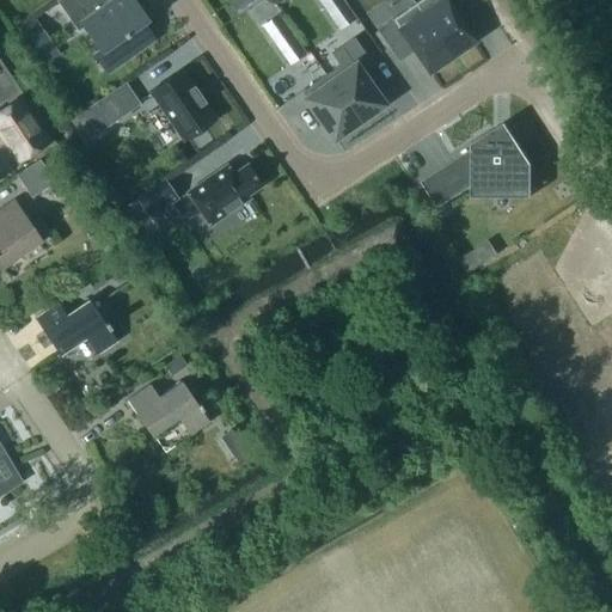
[(78,30),(84,25),(101,49),(108,44),(118,61),(152,37),(134,11),(139,8),(133,0),(115,0),(89,18),(80,7),(68,16),(78,30)]
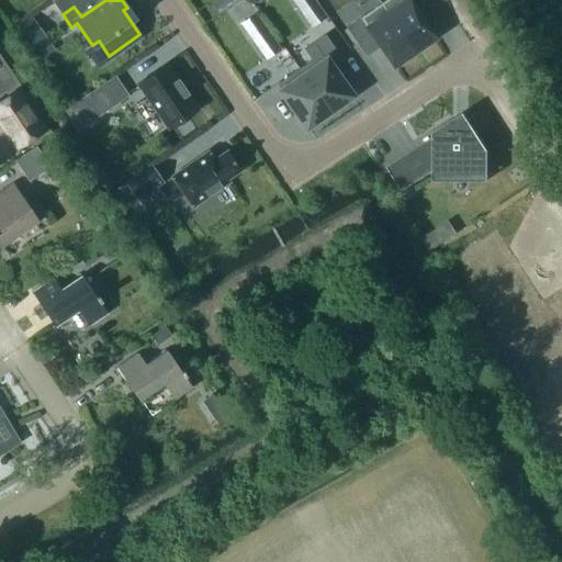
[(384,0),(381,2),(415,51),(435,36),(409,0),(384,0)]
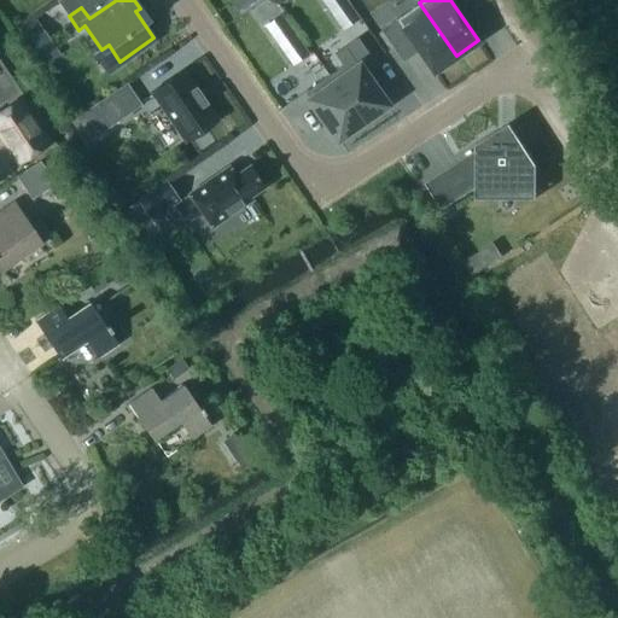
[(343,29),(360,17),(350,3),(333,15),(343,29)]
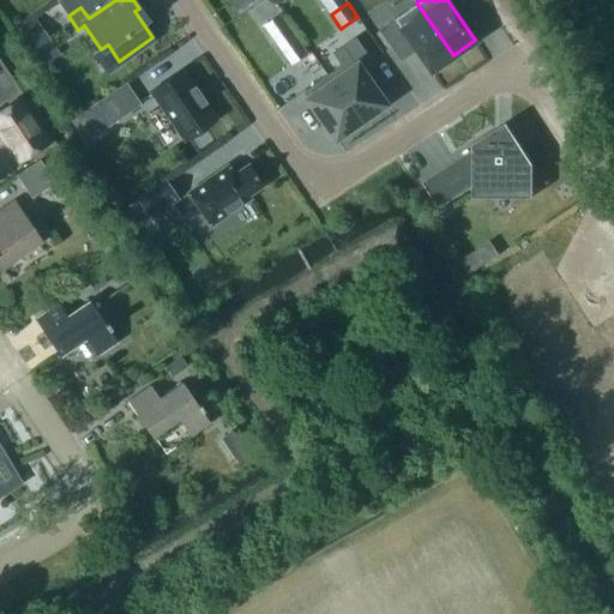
[(453,55),(416,2),(395,19),(431,71),(453,55)]
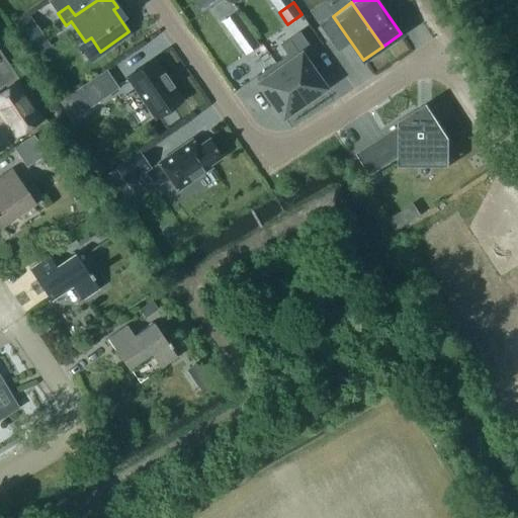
[(42,33),(30,16),(17,25),(28,42),(42,33)]
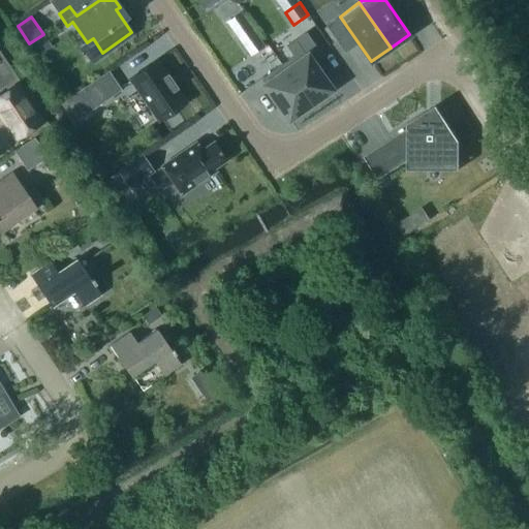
[(265,45),(250,25),(236,35),(250,56),(265,45)]
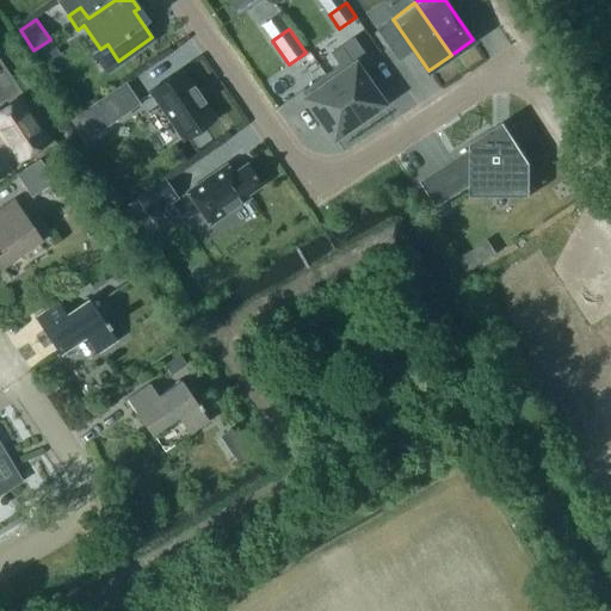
[(331,53),(339,65),(325,74),(357,119),(382,103),(358,69),(370,61),(353,37),(331,53)]
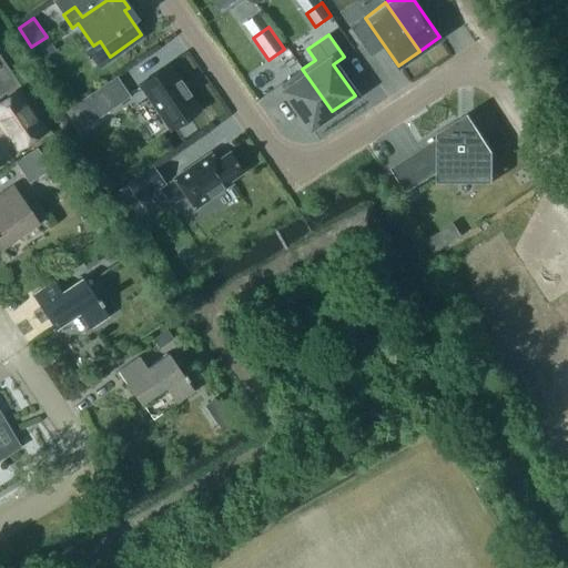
[(179,80),(168,64),(139,84),(170,130),(200,110),(189,94),(190,93),(180,79),(179,80)]
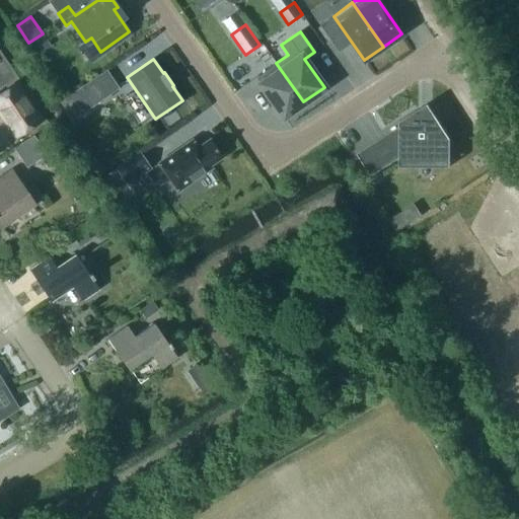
[(276,63),(255,77),(283,117),(303,101),(276,63)]
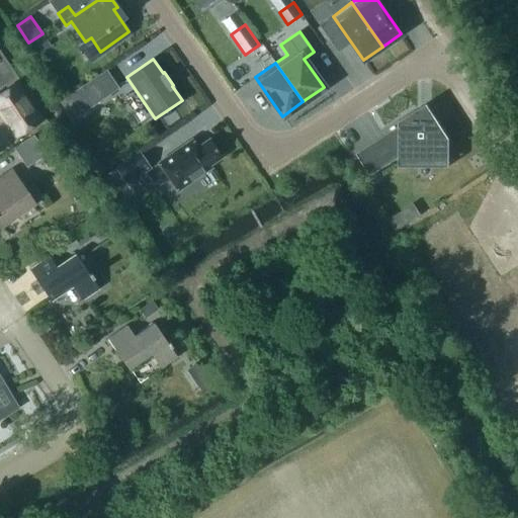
[(82,87),(59,103),(70,120),(94,104),(118,87),(106,71),(82,87)]
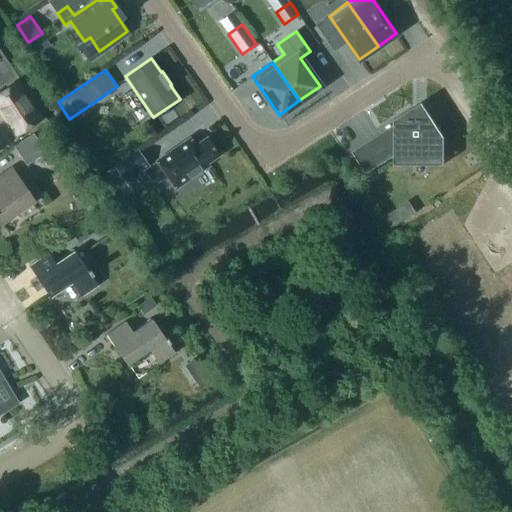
[(0,91),(0,116),(14,138),(43,118),(18,79),(0,91)]
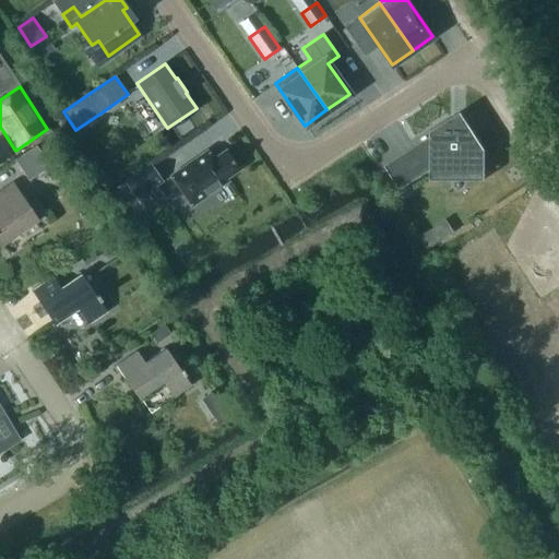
[(431,130),(431,135),(413,147),(428,171),(431,169),(431,170),(486,170),(486,149),(466,118),(450,118),(431,130)]
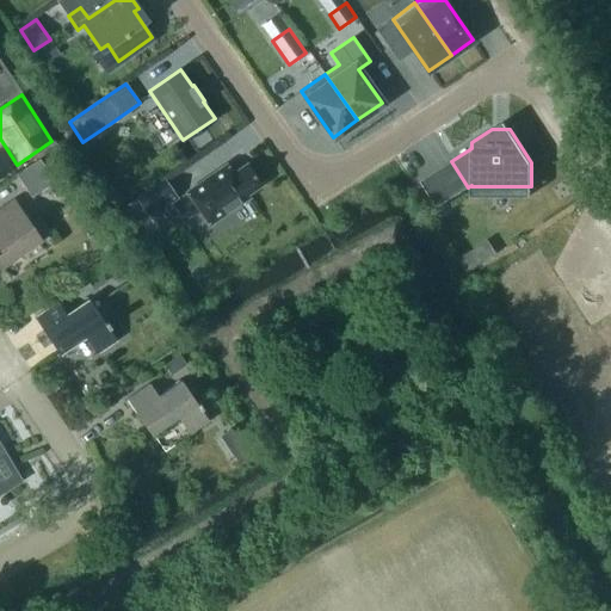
[(17,172),(31,193),(55,178),(41,156),(17,172)]
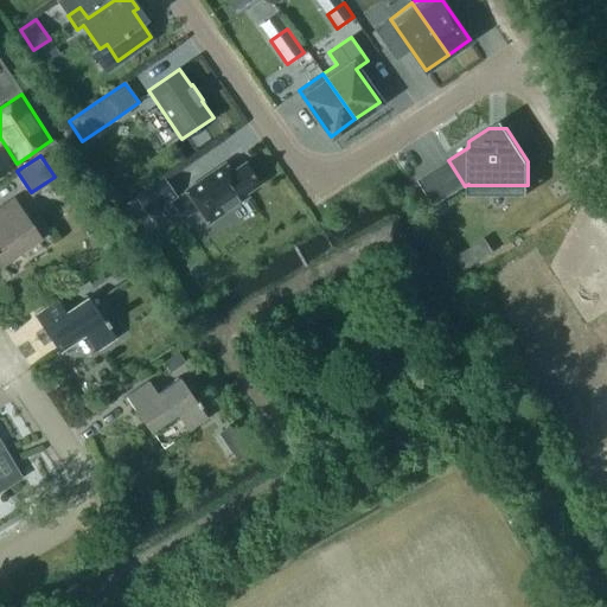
[(247,196),(244,193),(259,184),(244,163),(230,172),(224,163),(185,190),(209,223),(247,196)]
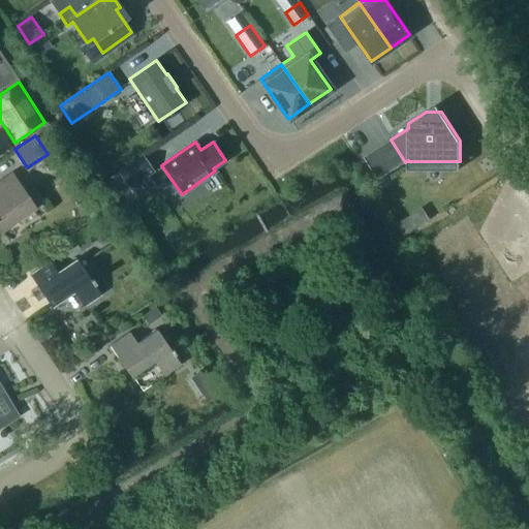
[(393,169),(378,148),(365,156),(379,179),(393,169)]
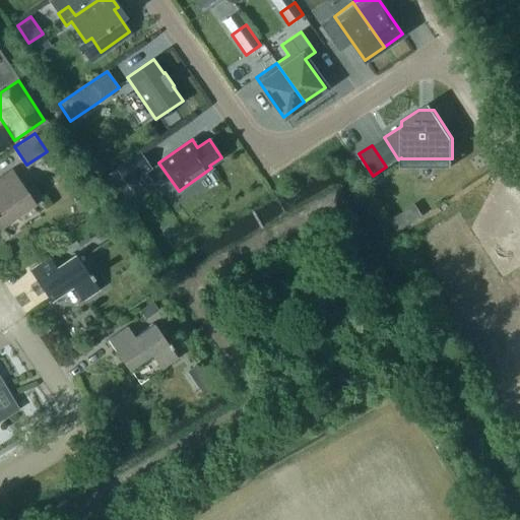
[(151,168),(140,151),(116,169),(127,185),(151,168)]
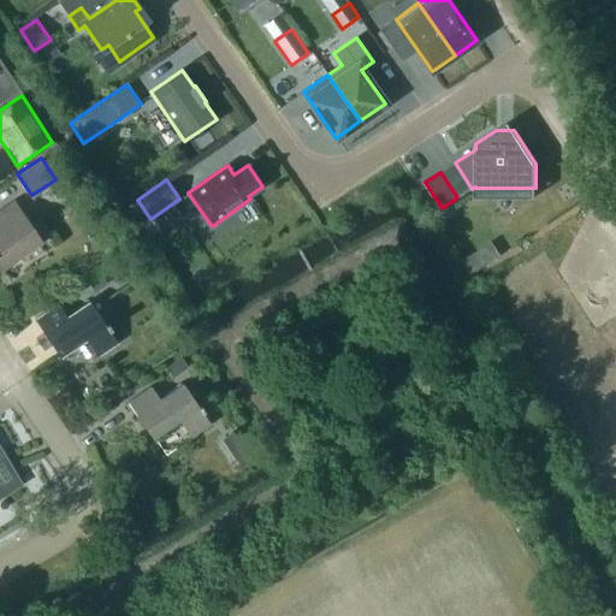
[(0,268),(1,270),(43,241),(41,237),(52,231),(40,213),(30,219),(18,201),(0,212),(0,268)]
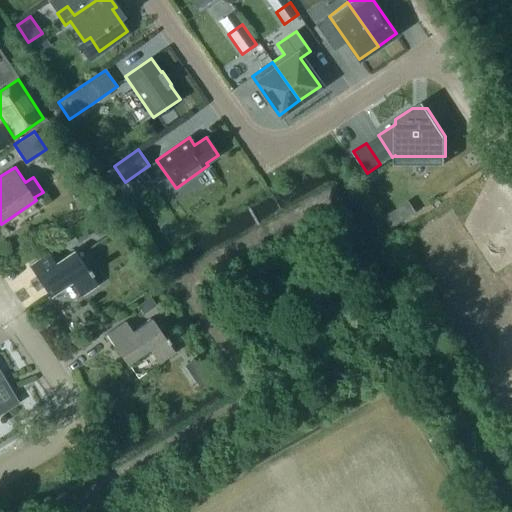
[(396,209),(386,216),(393,228),(403,221),(396,209)]
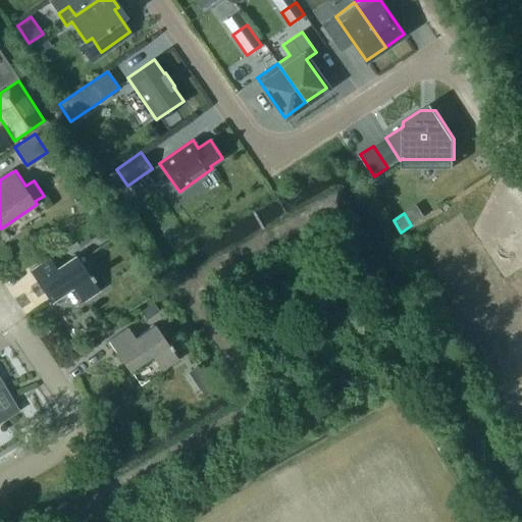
[(30,270),(51,301),(73,285),(84,299),(99,289),(76,255),(57,267),(50,257),(30,270)]
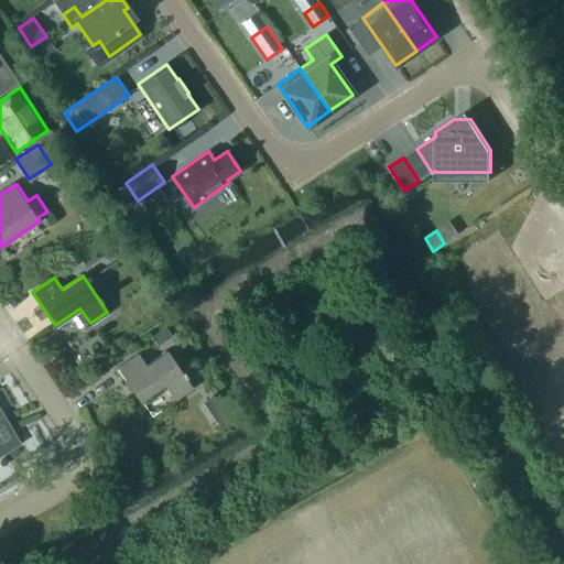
[(165,327),(151,337),(158,346),(172,337),(165,327)]
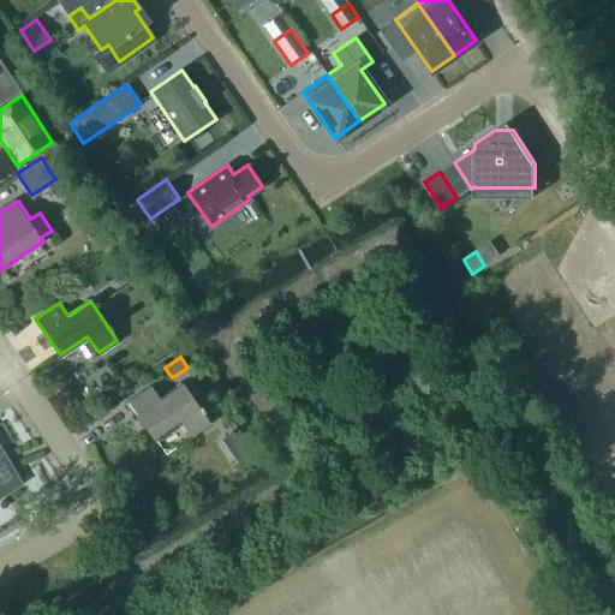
[(179,419),(190,437),(210,424),(184,383),(160,399),(150,386),(127,400),(151,437),(179,419)]
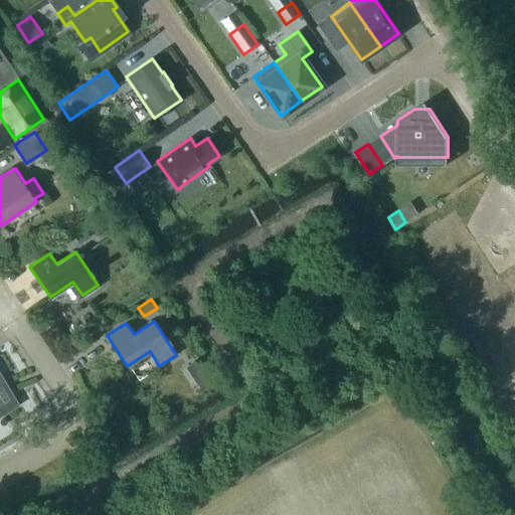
[(202,389),(211,383),(196,359),(185,366),(202,389)]
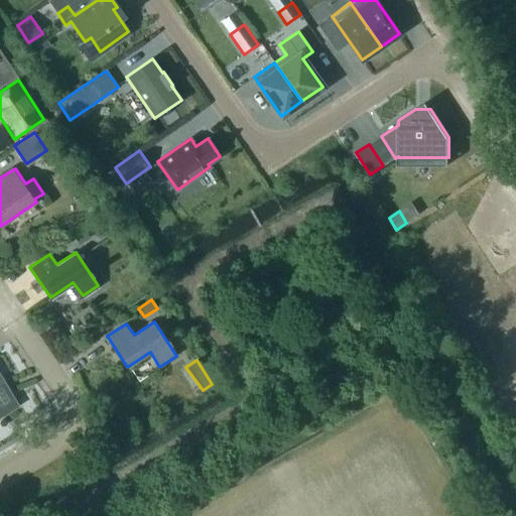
[(0,413),(16,404),(0,376),(0,413)]
